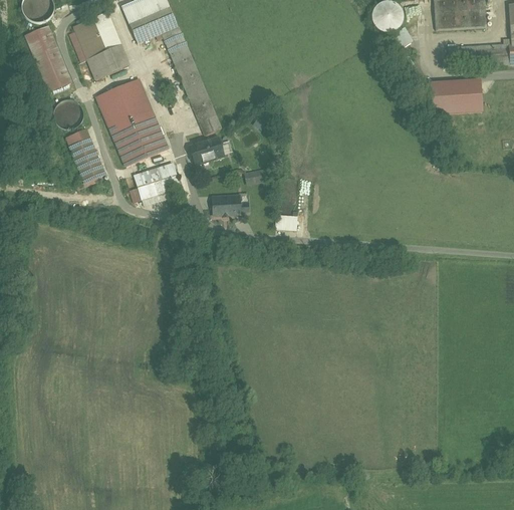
[(26,0),(28,17),(54,15),(53,0),(26,0)]
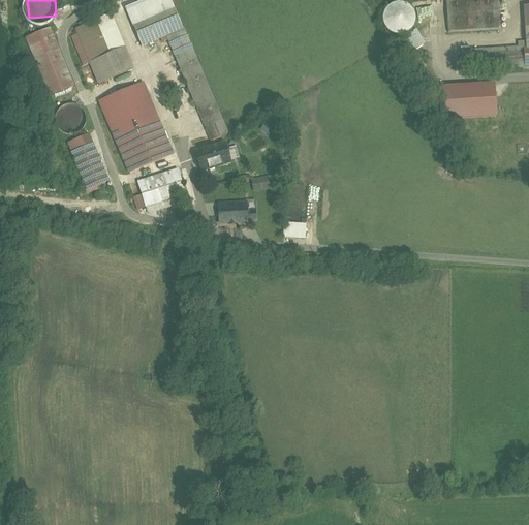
[(445,0),(448,30),(500,27),(497,0),(445,0)]
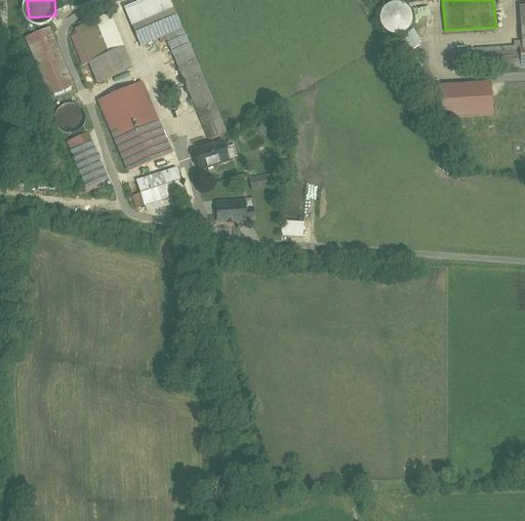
[(385,27),(389,30),(394,31),(399,31),(403,29),(407,26),(409,21),(410,15),(409,11),(406,6),(402,3),(398,2),(393,2),(389,3),(385,6),(382,9),(380,14),(380,18),(381,23),(385,27)]
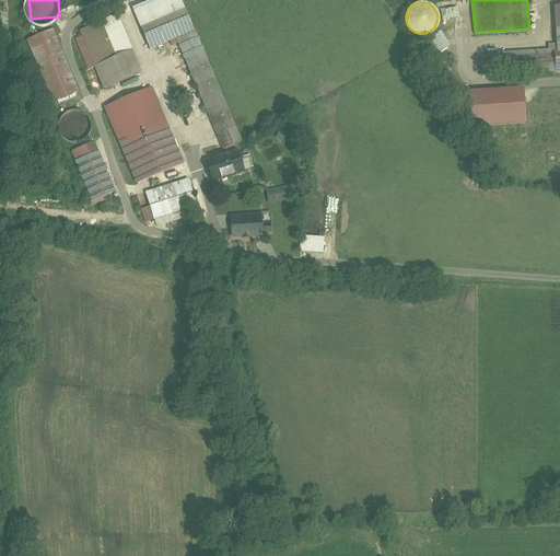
[(559,3),(559,18),(559,46),(487,50),(488,72),(559,68),(559,3)]
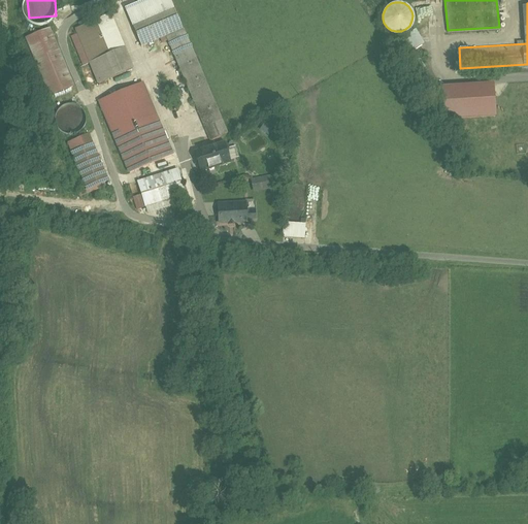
[(174,7),(133,25),(141,43),(166,32),(183,26),(174,7)]
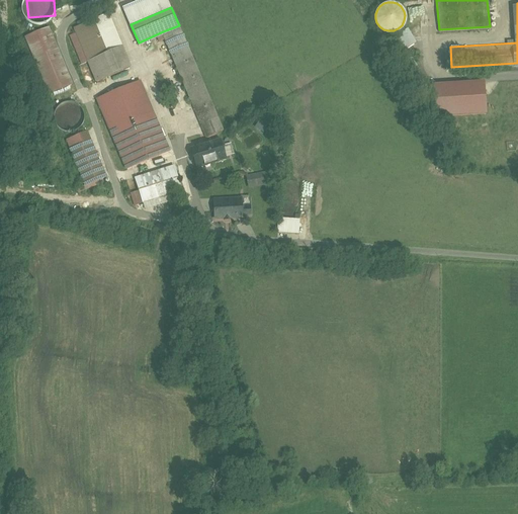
[(71,82),(48,25),(25,34),(49,91),(71,82)]
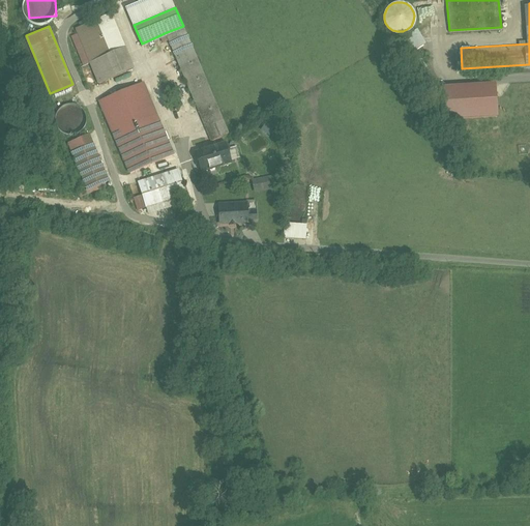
[(223,119),(197,57),(183,26),(167,32),(206,125),(223,119)]
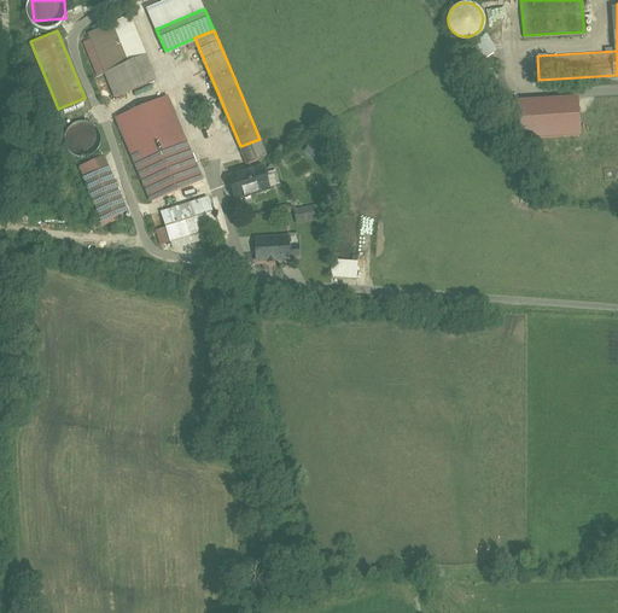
[(145,53),(105,69),(115,94),(156,77),(145,53)]
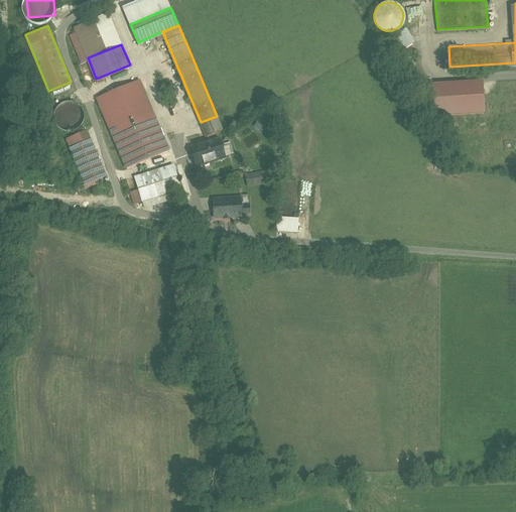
[(161,115),(154,117),(138,78),(102,93),(122,138),(130,164),(172,151),(161,115)]
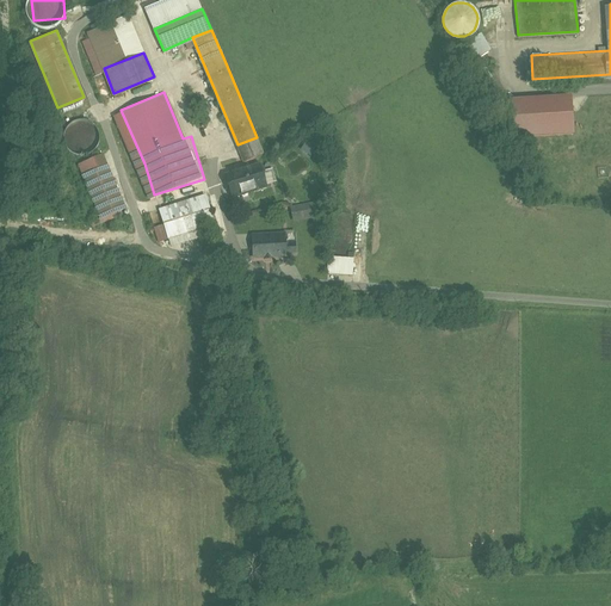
[(572,93),(513,96),(514,134),(575,130),(572,93)]
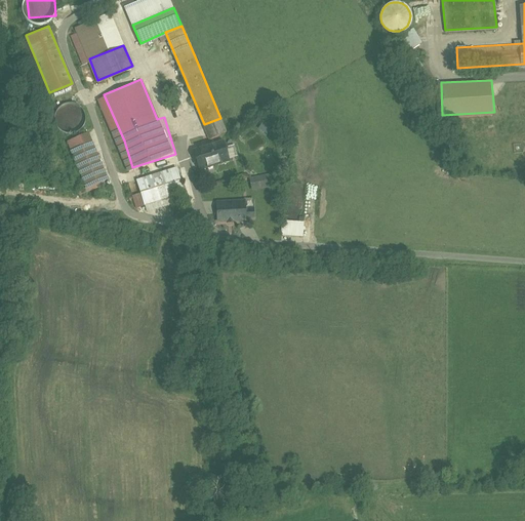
[(75,102),(72,101),(70,101),(66,101),(64,102),(62,104),(59,105),(58,106),(57,107),(57,108),(56,110),(55,112),(55,114),(54,116),(55,118),(55,119),(55,121),(56,122),(57,124),(58,126),(59,127),(62,128),(63,129),(66,130),(68,130),(71,131),(74,130),(77,129),(79,128),(80,127),(82,125),(83,124),(83,122),(84,121),(85,119),(85,117),(85,115),(85,113),(85,112),(84,111),(83,109),(82,107),(81,106),(80,105),(79,104),(77,103),(75,102)]
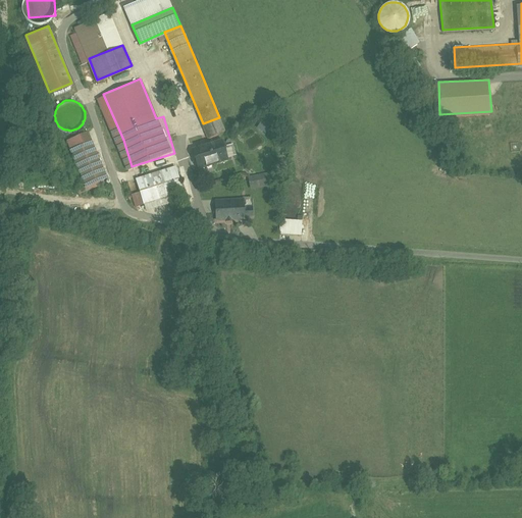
[(219,117),(203,123),(208,136),(224,130),(219,117)]
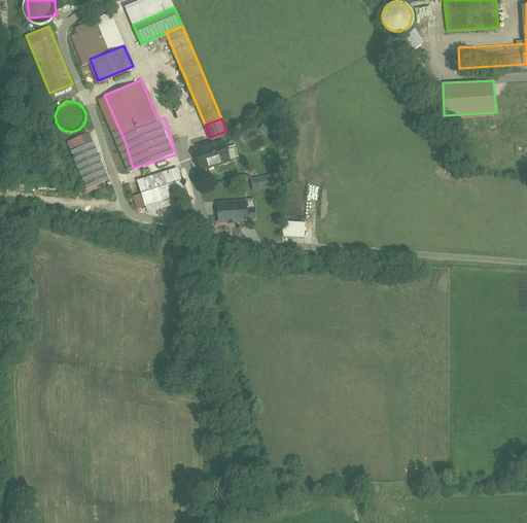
[(71,139),(88,185),(80,188),(81,193),(113,180),(95,130),(71,139)]
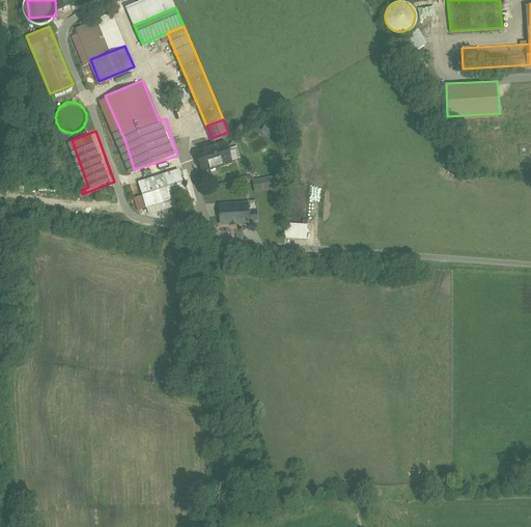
[(225,141),(195,150),(201,169),(231,160),(225,141)]
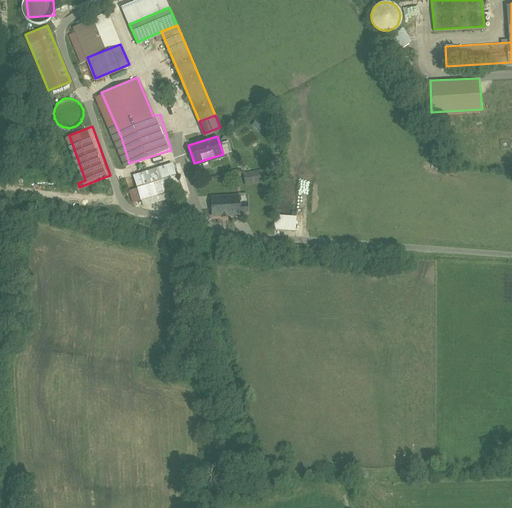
[(172,161),(134,173),(141,197),(179,185),(172,161)]
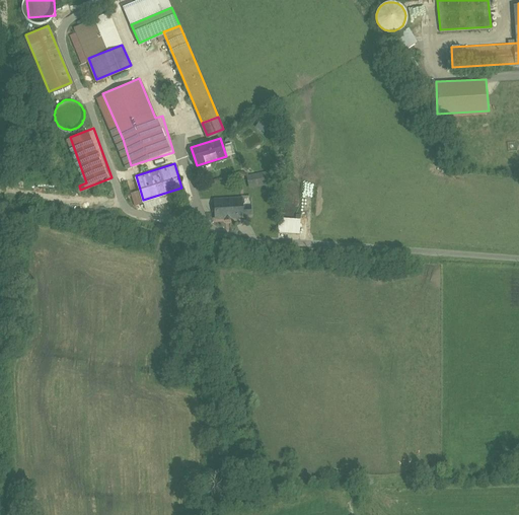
[(267,170),(247,174),(249,184),(269,180),(267,170)]
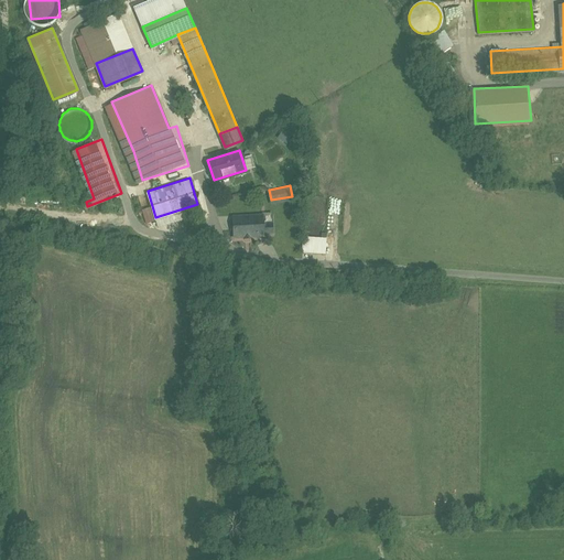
[(262,213),(234,215),(235,235),(245,235),(243,234),(250,233),(250,234),(263,234),(262,213)]
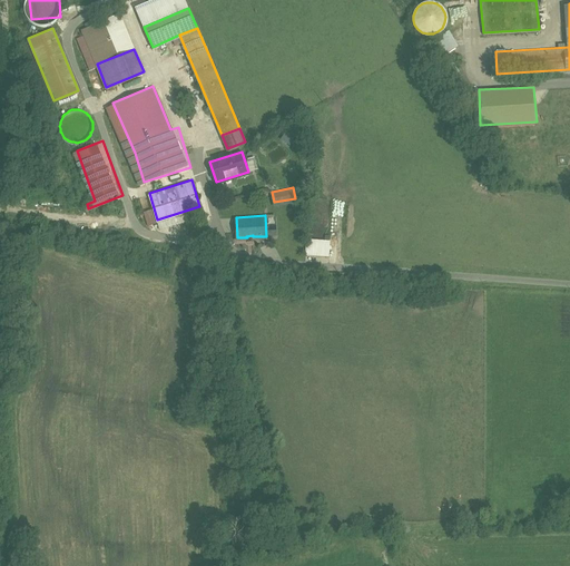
[(330,241),(306,238),(306,252),(328,253),(330,241)]
